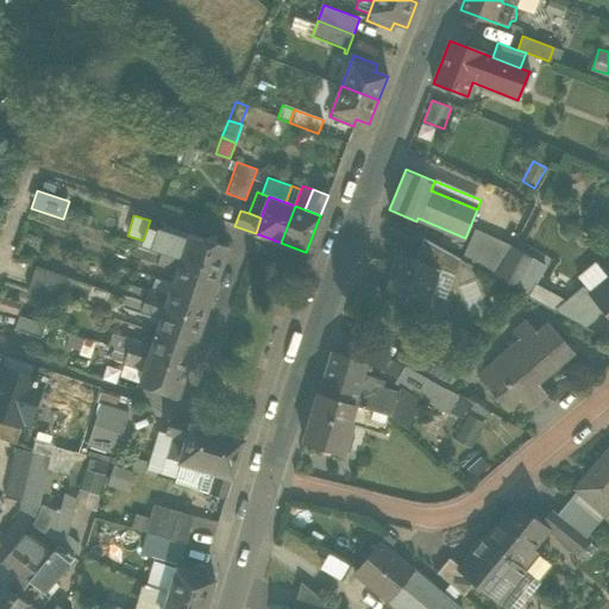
[(161,253),(182,259),(188,242),(148,227),(143,240),(142,246),(161,253)]
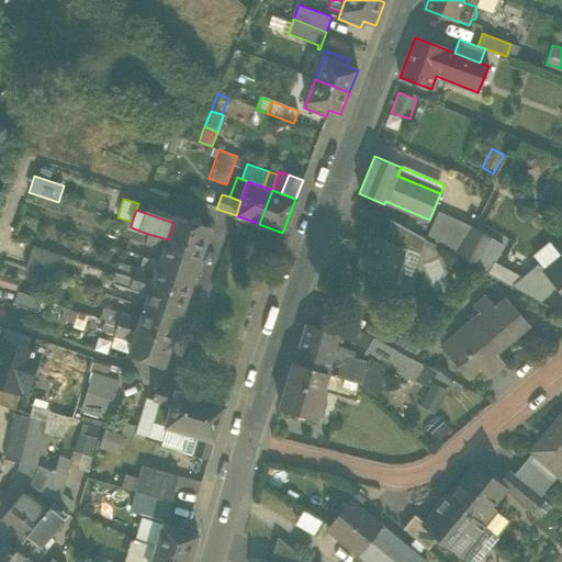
[(429,237),(480,267),(494,243),(470,228),(469,231),(454,222),(442,214),(430,235),(429,237)]
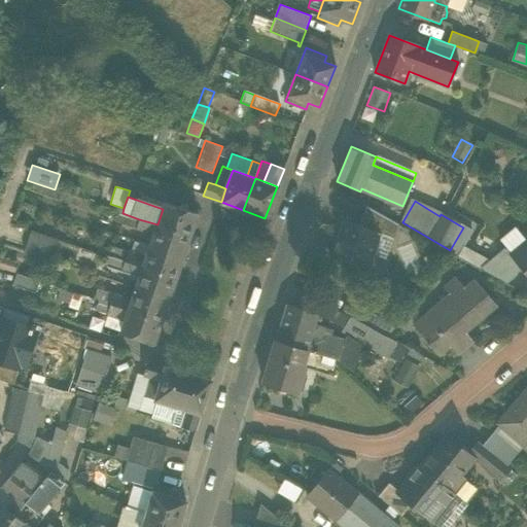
[(165,202),(163,209),(157,224),(189,236),(198,213),(165,202)]
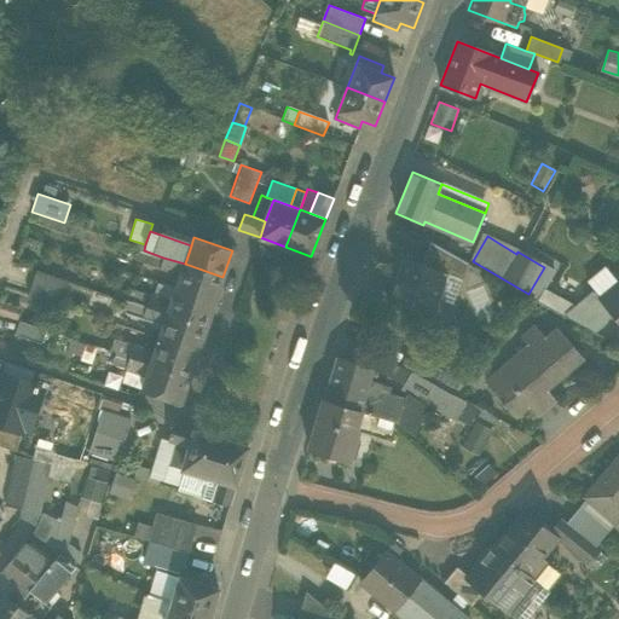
[(422,264),(445,273),(452,255),(429,242),(422,264)]
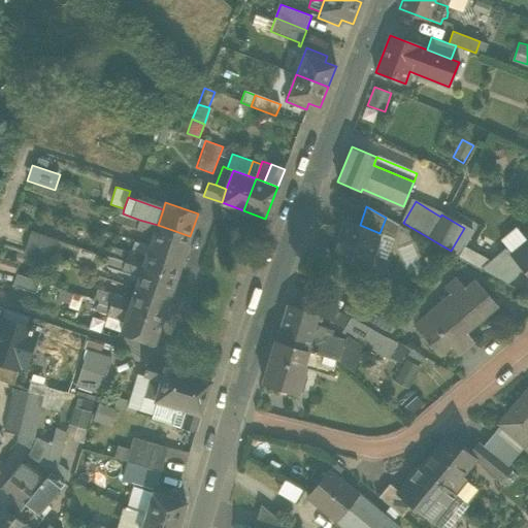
[(120,223),(136,229),(139,220),(123,213),(120,223)]
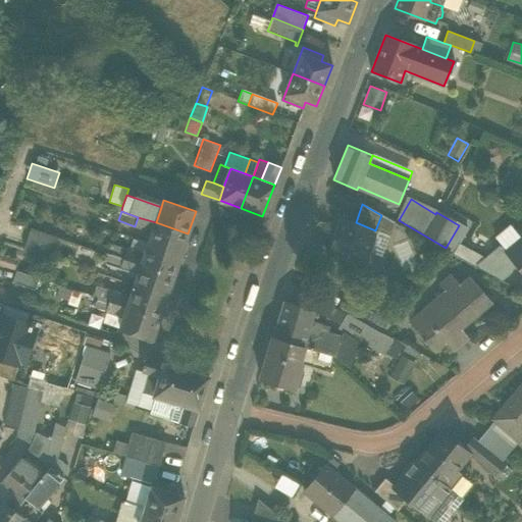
[(388,236),(394,222),(381,215),(375,230),(388,236)]
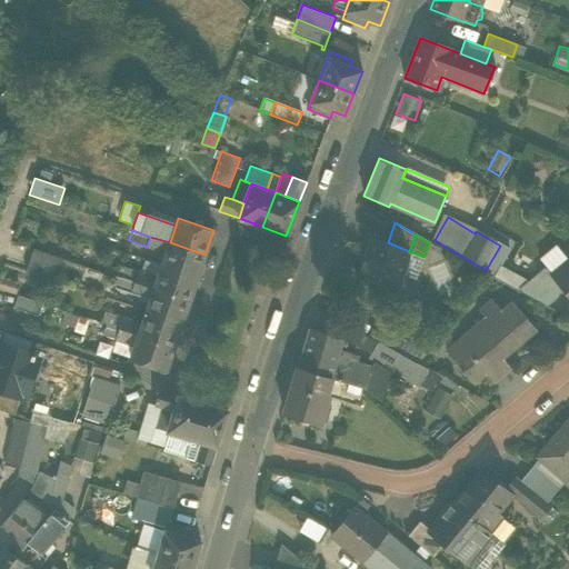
[(170,242),(150,237),(147,247),(167,253),(170,242)]
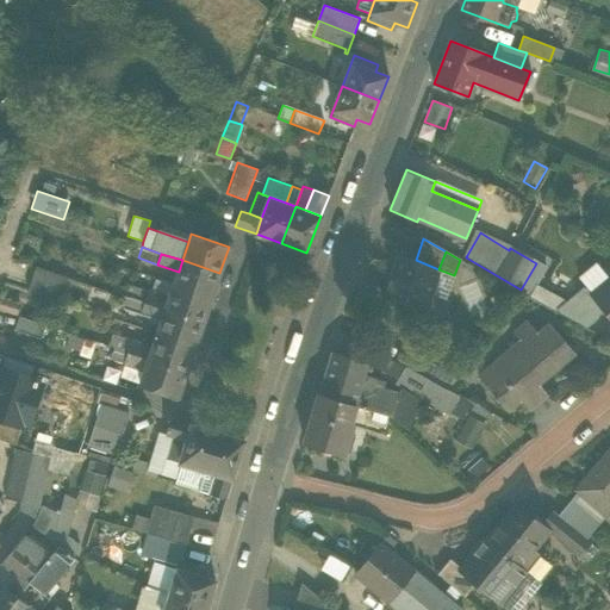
[(427,292),(430,293),(439,269),(416,260),(399,254),(392,273),(394,274),(386,297),(421,309),(427,292)]
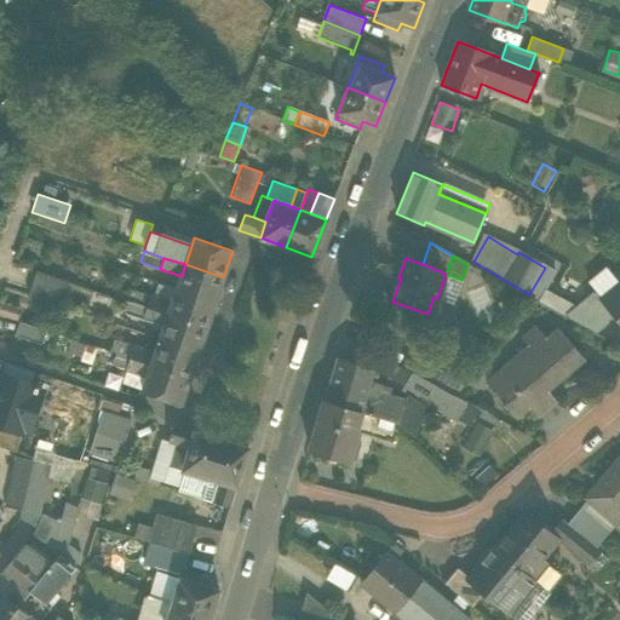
[(214,303),(223,277),(185,264),(182,276),(176,290),(214,303)]
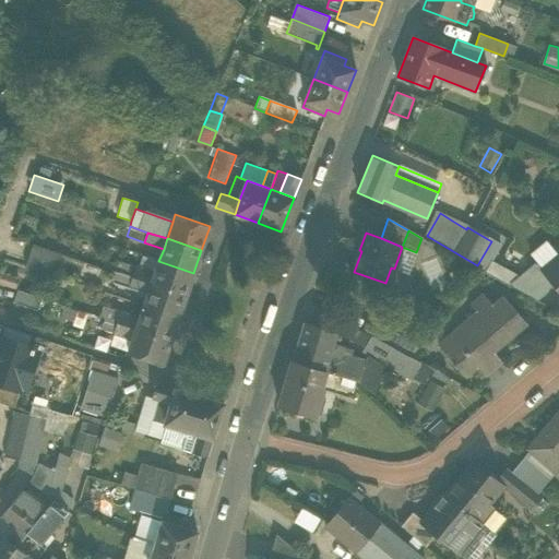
[(537,264),(542,269),(558,254),(546,240),(530,254),(537,264)]
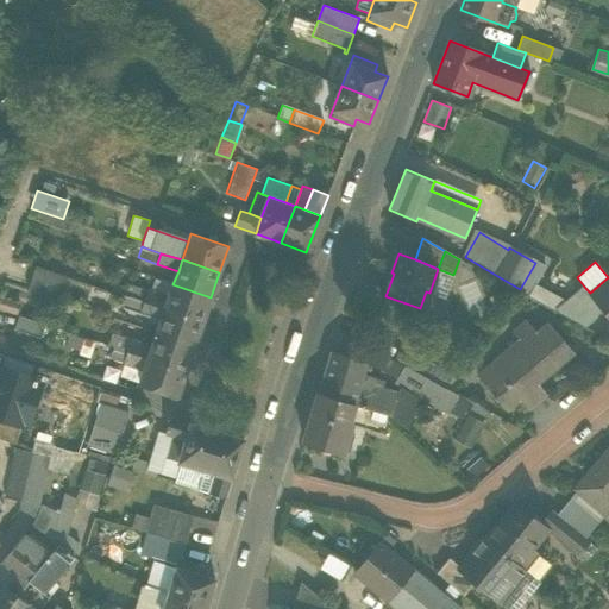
[(547,269),(535,263),(520,289),(532,296),(538,284),(547,269)]
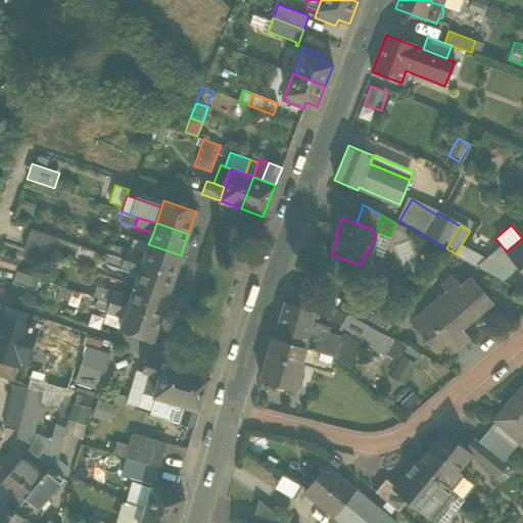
[(24,249),(51,258),(58,237),(32,228),(24,249)]
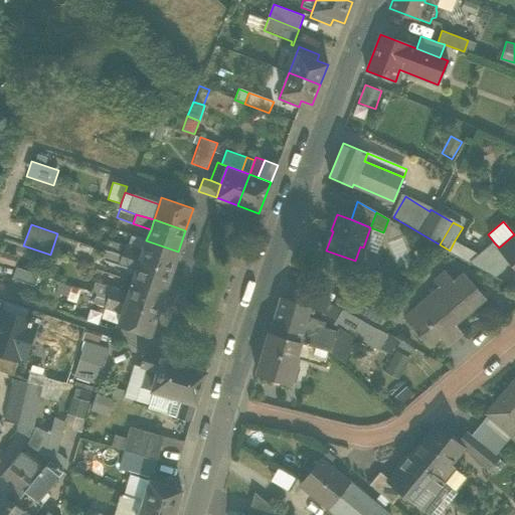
[(383,232),(370,227),(363,247),(375,251),(383,232)]
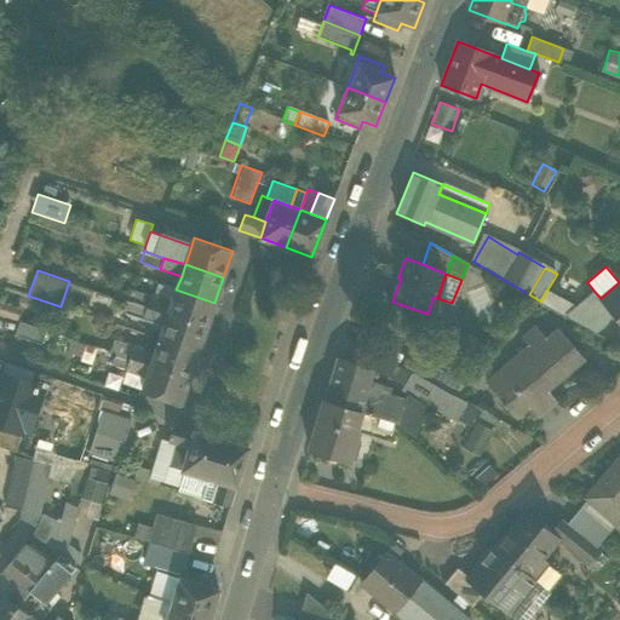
[(619,281),(619,282),(601,298),(602,299),(616,287),(618,290),(619,287),(619,281)]
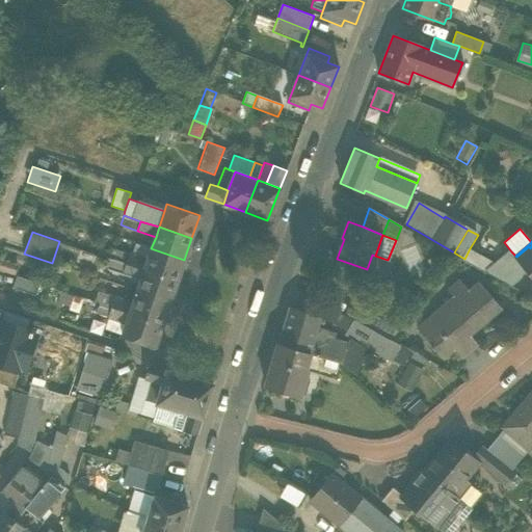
[(138,244),(134,256),(148,261),(151,248),(138,244)]
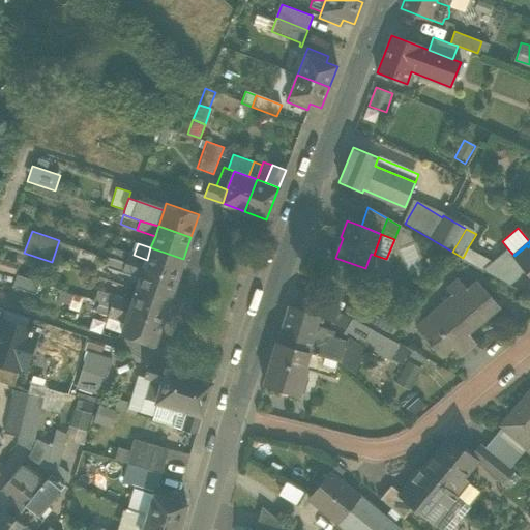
[(526,272),(529,276),(529,245),(528,247),(527,245),(514,256),(513,257),(526,272)]
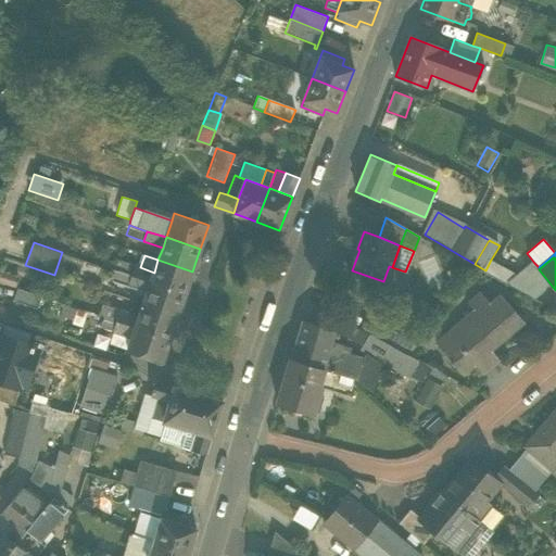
[(119,272),(131,276),(136,266),(115,258),(112,269),(119,272)]
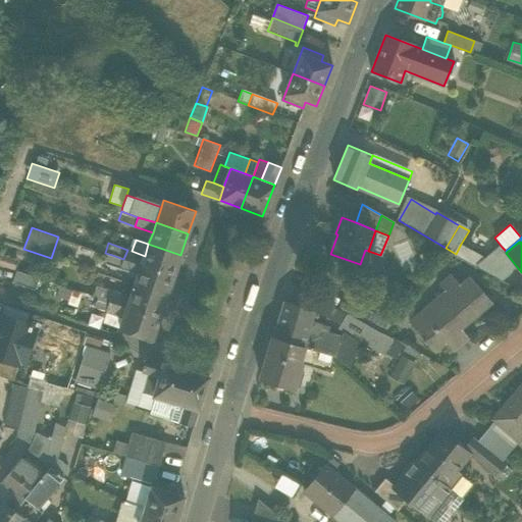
[(173,276),(180,255),(148,244),(145,256),(142,265),(173,276)]
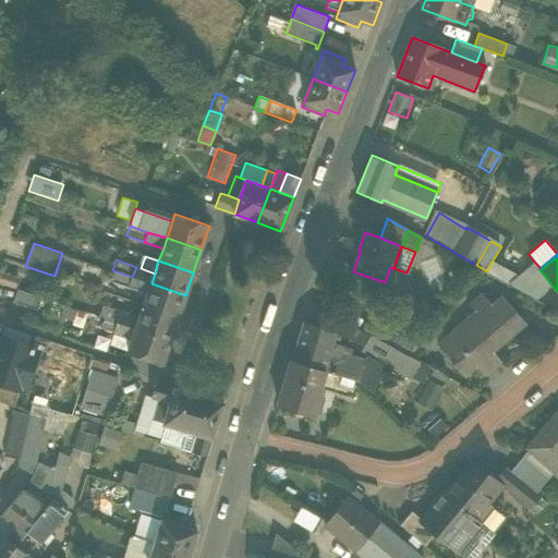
[(521,276),(493,261),(487,271),(511,284),(521,276)]
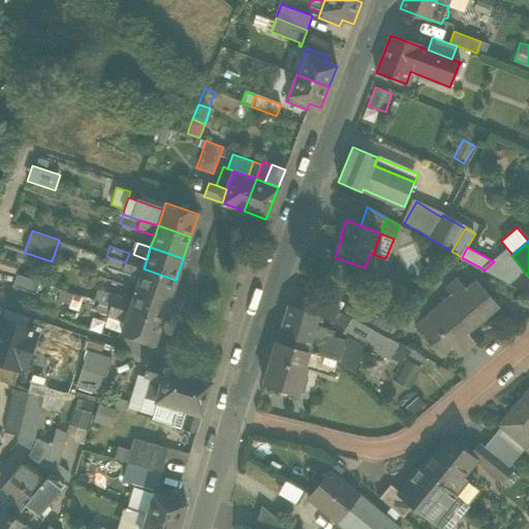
[(483,271),(508,285),(525,272),(512,256),(514,255),(512,254),(508,250),(494,261),(485,270),(483,271)]
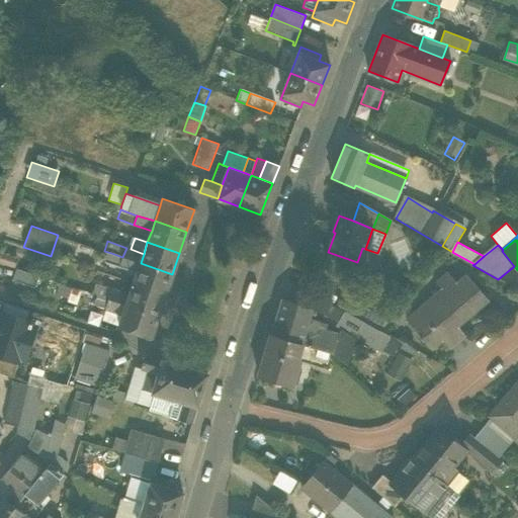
[(131,249),(126,248),(122,257),(141,263),(144,254),(131,249)]
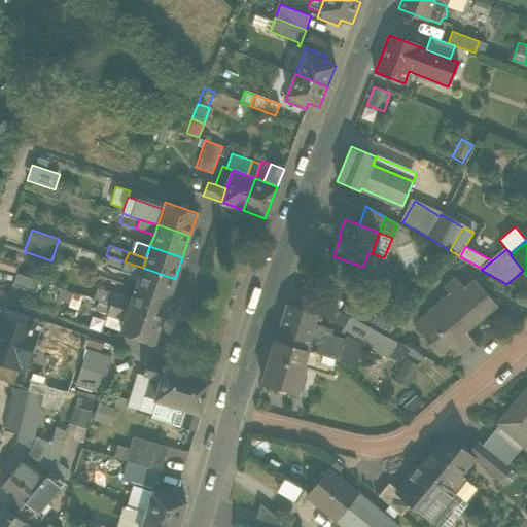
[(20,261),(1,255),(0,258),(0,267),(15,272),(20,261)]
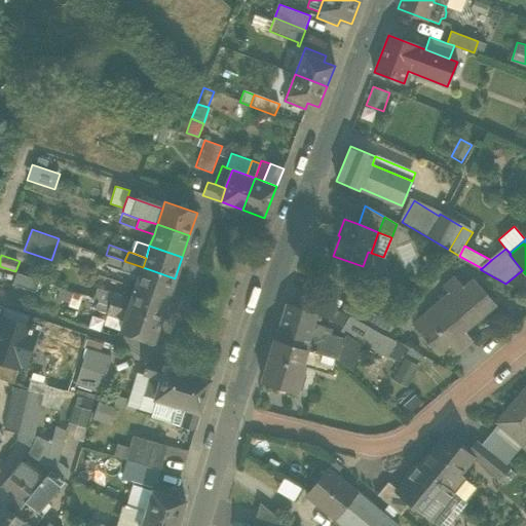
[(109,266),(121,271),(124,261),(113,257),(109,266)]
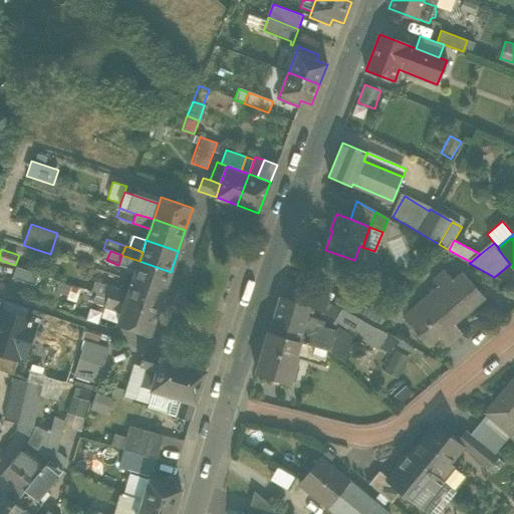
[(140,261),(121,255),(118,265),(136,270),(140,261)]
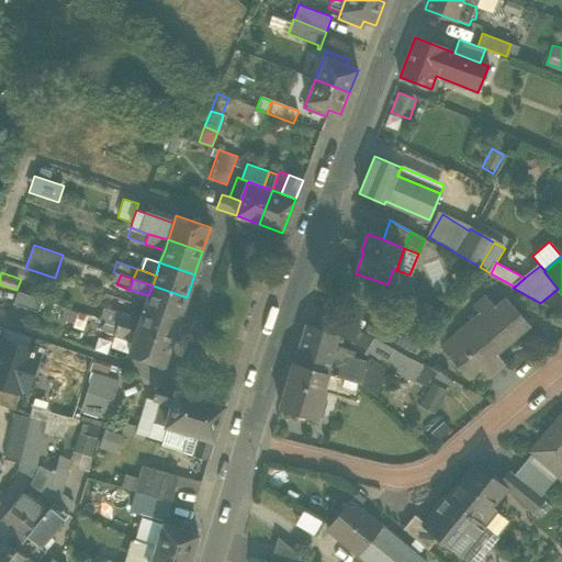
[(179,319),(187,298),(153,285),(148,295),(144,308),(179,319)]
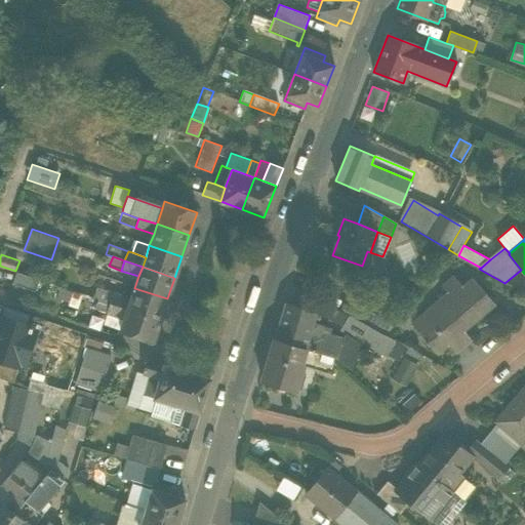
[(40,279),(16,272),(12,284),(36,291),(40,279)]
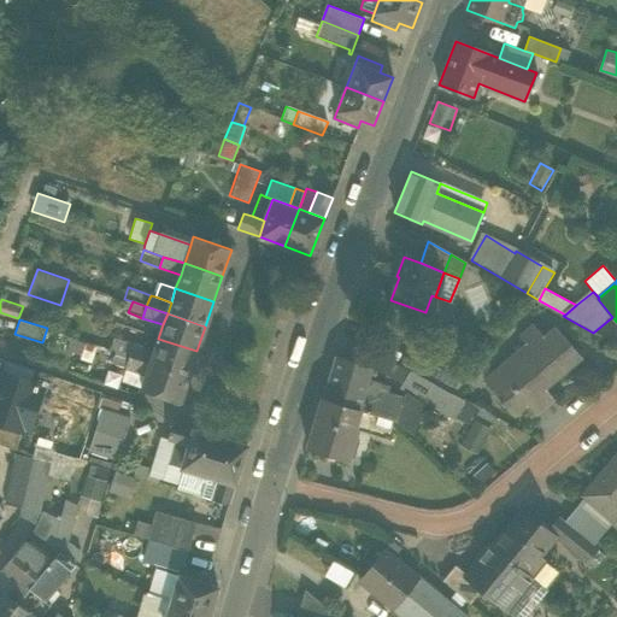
[(527,404),(536,415),(548,404),(539,393),(546,387),(581,354),(557,328),(546,339),(534,324),(521,336),(532,348),(515,363),(510,358),(483,382),(515,415),(527,404)]
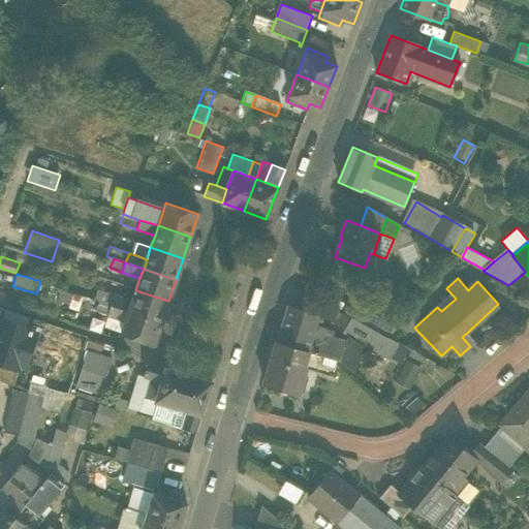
[(95,301),(111,306),(114,296),(99,290),(95,301)]
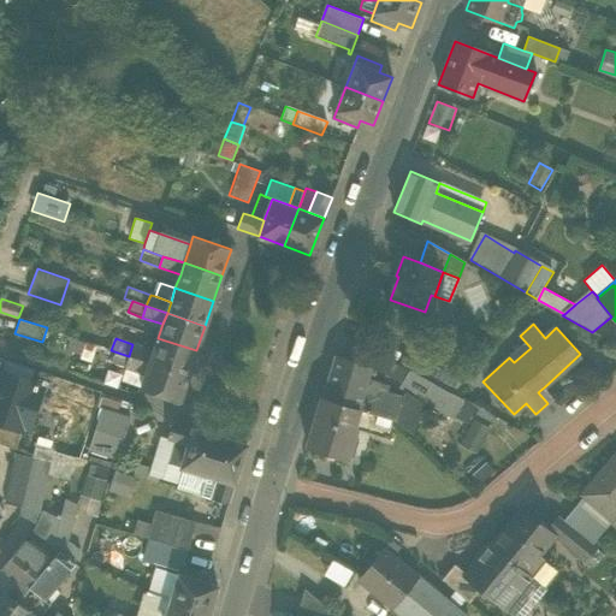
[(188,375),(196,350),(158,338),(154,351),(150,363),(188,375)]
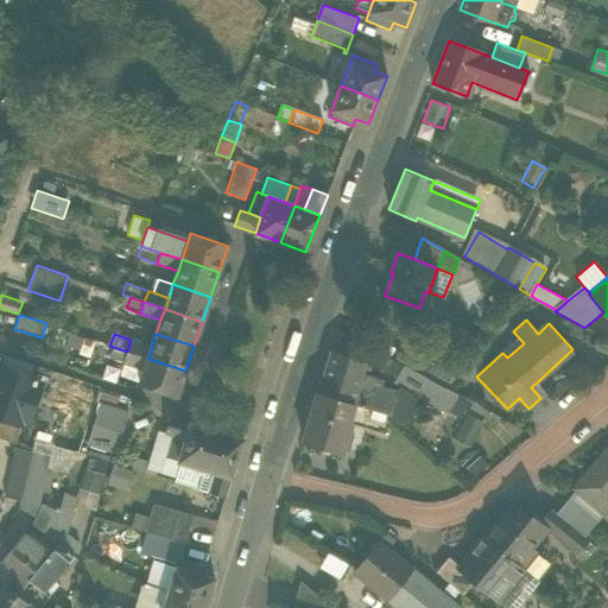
[(152,347),(131,340),(127,352),(149,359),(152,347)]
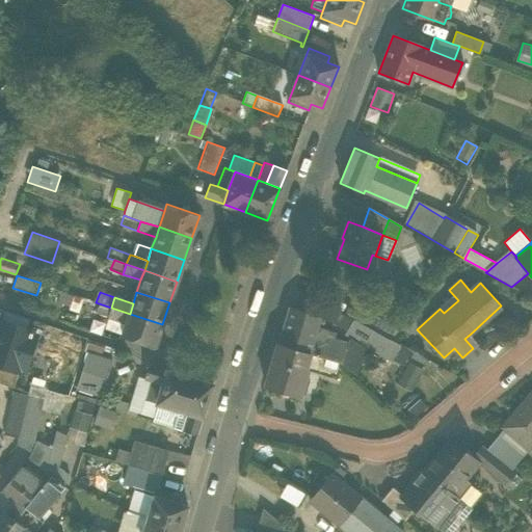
[(92,312),(108,317),(111,308),(96,302),(92,312)]
